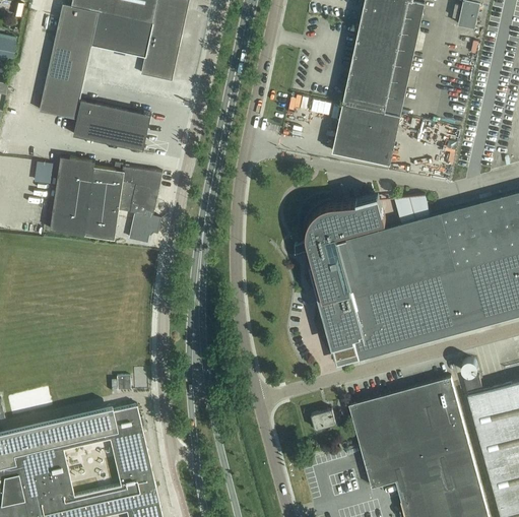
[(38,113),(75,120),(91,47),(144,58),(140,76),(172,82),(189,1),(184,0),(71,0),(70,7),(62,5),(39,110),(38,113)]
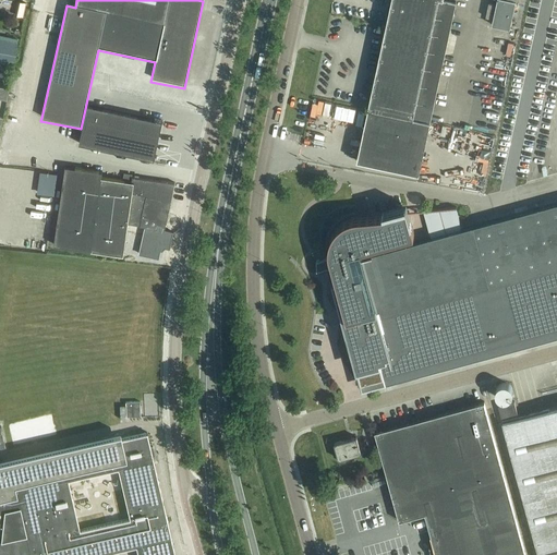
[(391,0),(356,164),(418,177),(455,5),(442,2),(442,0),(391,0)]
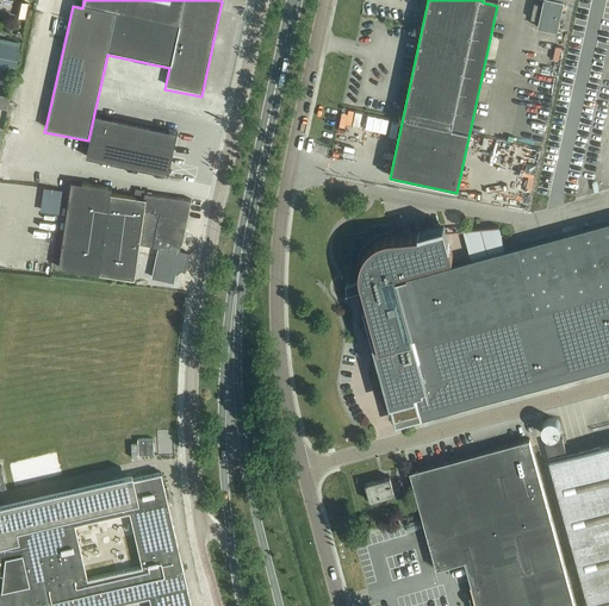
[(536,31),(557,35),(563,5),(542,0),(536,31)]
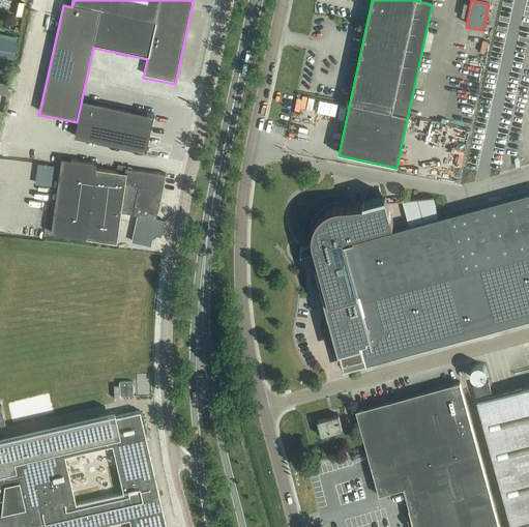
[(0,63),(11,65),(16,40),(5,38),(4,41),(0,40),(0,63)]
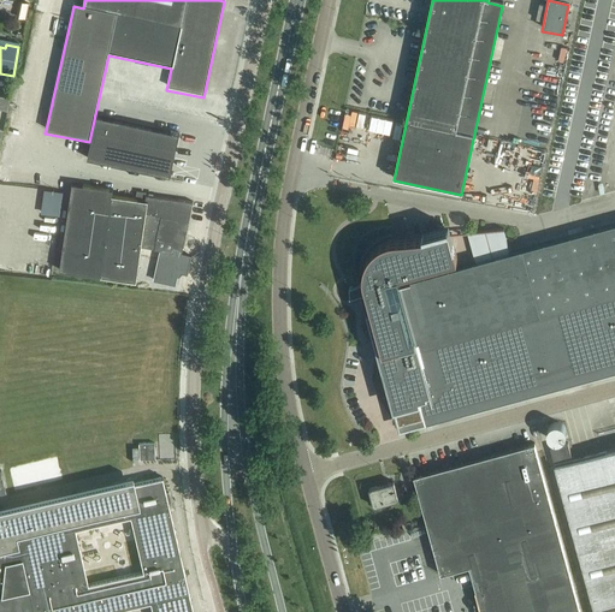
[(98,117),(89,160),(171,179),(179,137),(98,117)]
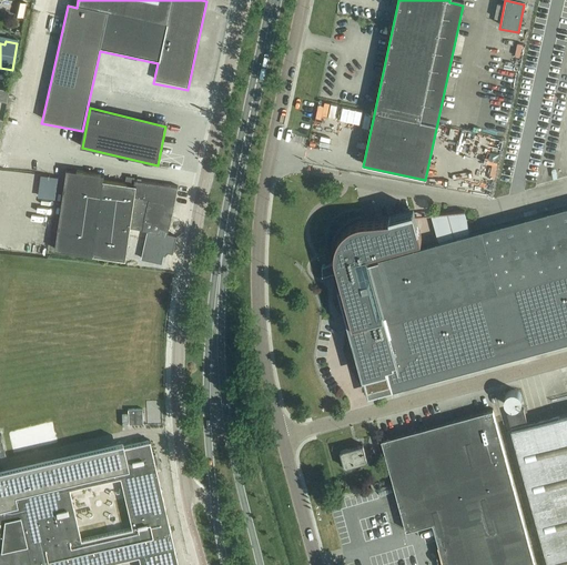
[(133,246),(128,245),(129,231),(147,234),(141,262),(161,266),(162,256),(164,255),(172,256),(175,240),(166,239),(163,238),(164,233),(168,234),(176,190),(133,184),(133,188),(102,184),(102,179),(64,173),(54,254),(124,263),(125,259),(131,260),(133,246)]
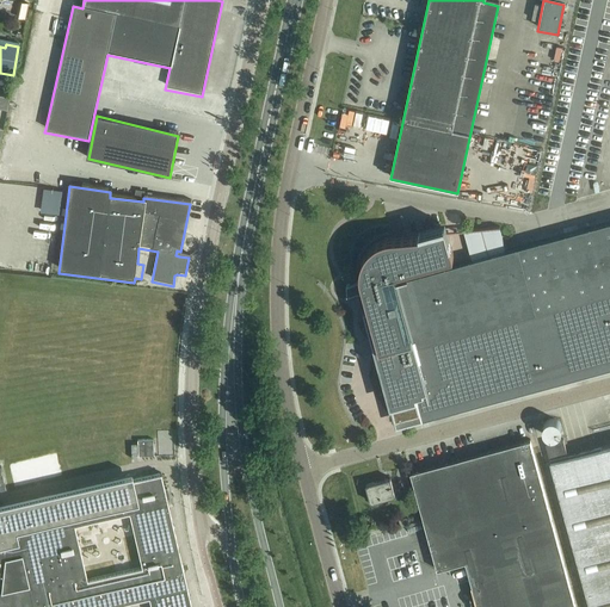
[(578,381),(578,379),(609,370),(609,224),(413,279),(411,271),(453,260),(447,235),(444,229),(418,236),(418,239),(390,241),(388,241),(386,241),(382,242),(380,243),(377,245),(374,247),(373,247),(370,249),(368,252),(367,253),(367,254),(365,255),(364,256),(363,258),(363,259),(362,260),(362,262),(361,264),(359,266),(359,268),(359,271),(359,273),(358,276),(358,277),(359,279),(359,282),(359,284),(359,285),(345,289),(346,299),(356,297),(363,297),(367,311),(363,311),(395,429),(529,392),(529,394),(578,381)]
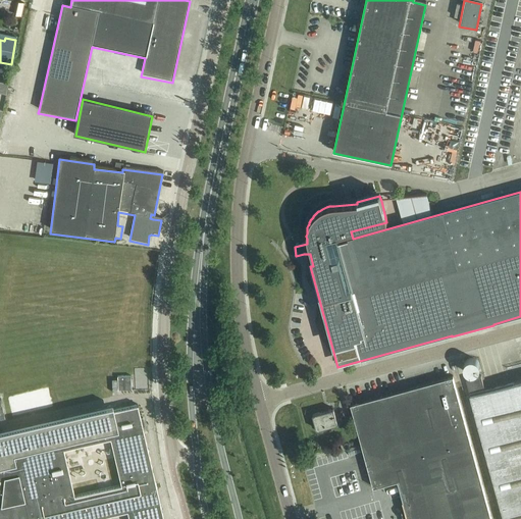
[(479,375),(479,360),(459,360),(459,374),(479,375)]
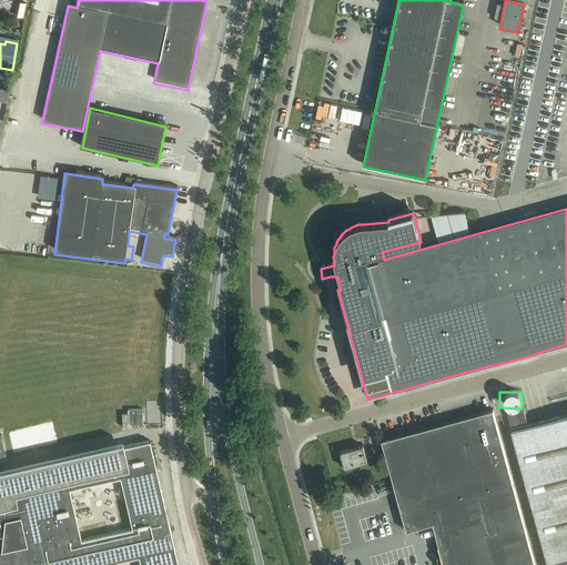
[(507,416),(510,430),(526,425),(523,412),(507,416)]
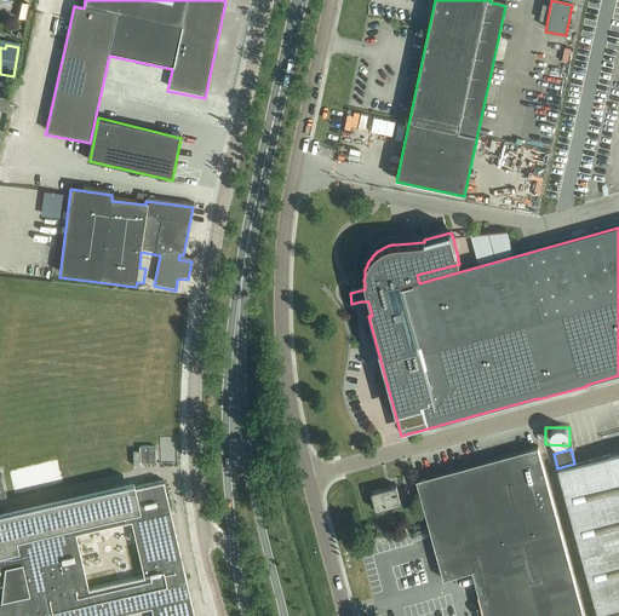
[(138,450),(139,467),(155,466),(154,450),(138,450)]
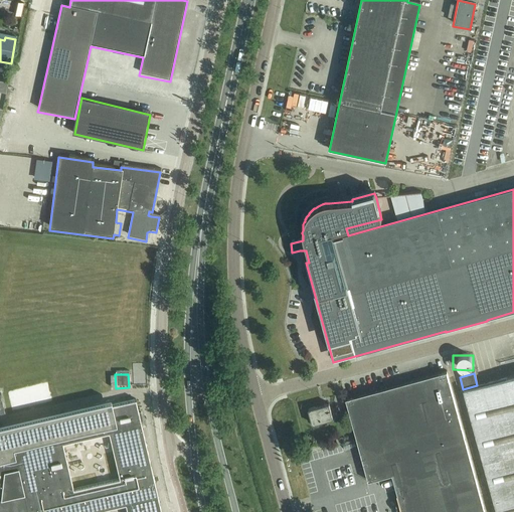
[(483,511),(446,374),(345,401),(367,484),(391,478),(400,511),(483,511)]
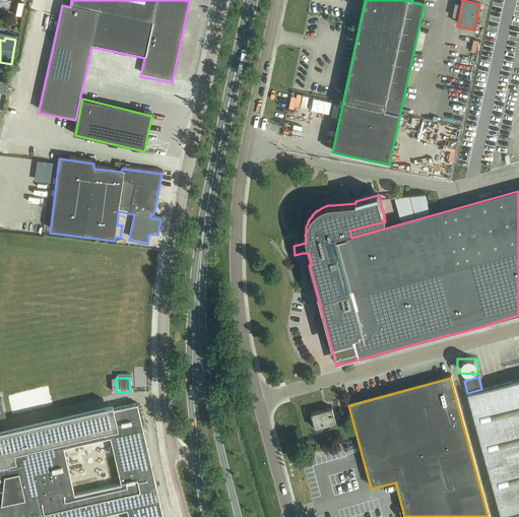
[(518,516),(518,382),(468,396),(468,398),(500,516),(518,516)]
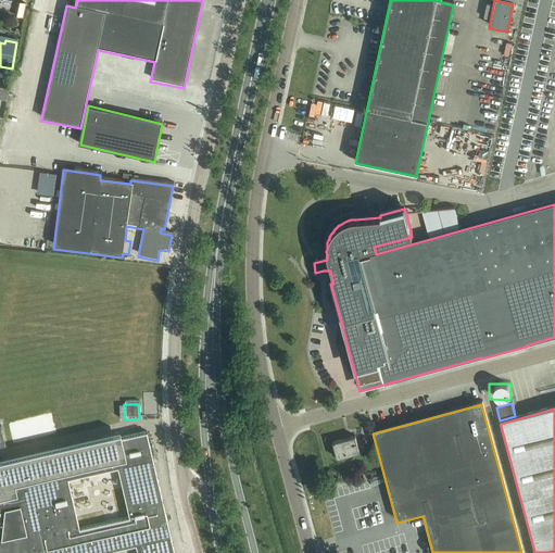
[(146,435),(120,441),(118,436),(0,463),(0,552),(113,552),(134,548),(135,552),(172,552),(146,435)]
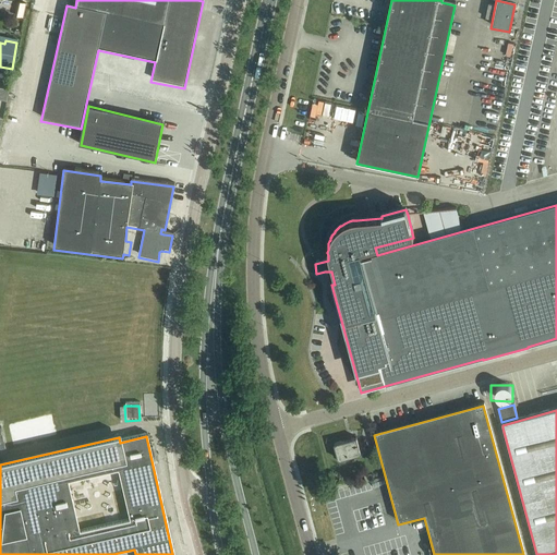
[(347,460),(360,457),(355,441),(333,447),(338,466),(348,463),(347,460)]
